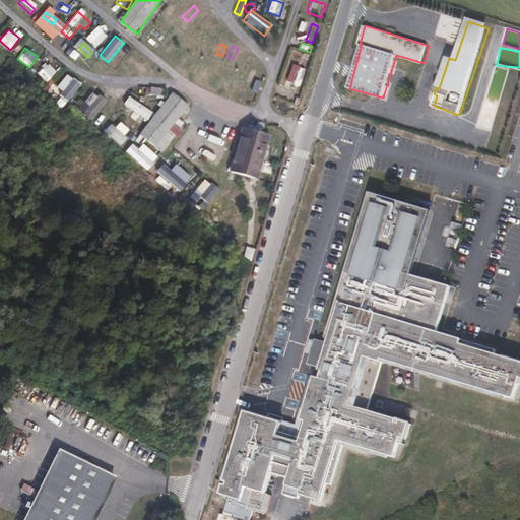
[(128,72),(135,59),(130,56),(123,69),(128,72)]
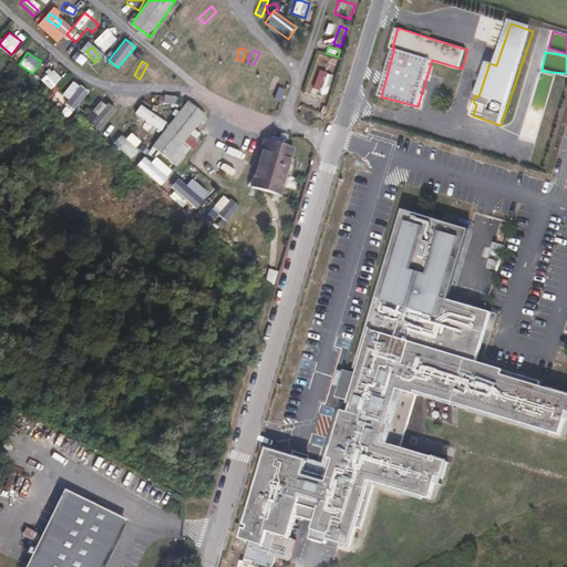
[(212,61),(205,79),(210,81),(218,63),(212,61)]
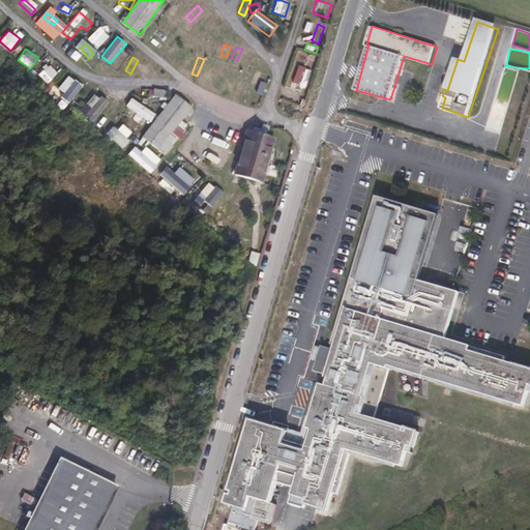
[(138,74),(143,63),(138,60),(133,71),(138,74)]
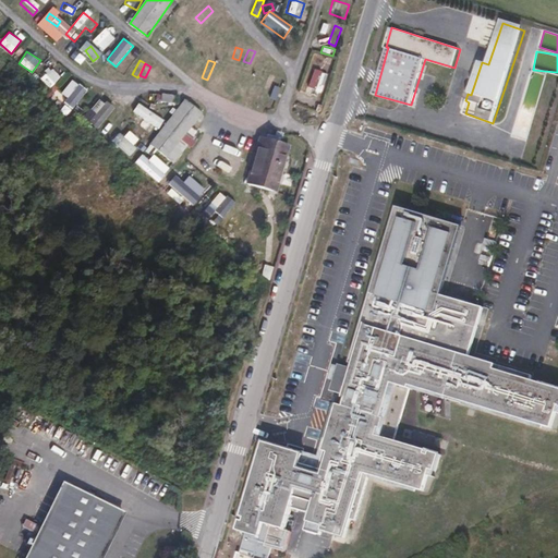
[(49,87),(59,79),(51,70),(41,80),(49,87)]
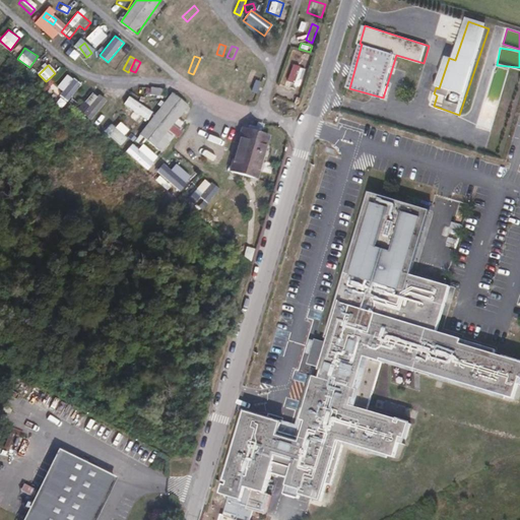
[(288,90),(297,93),(306,68),(298,66),(288,90)]
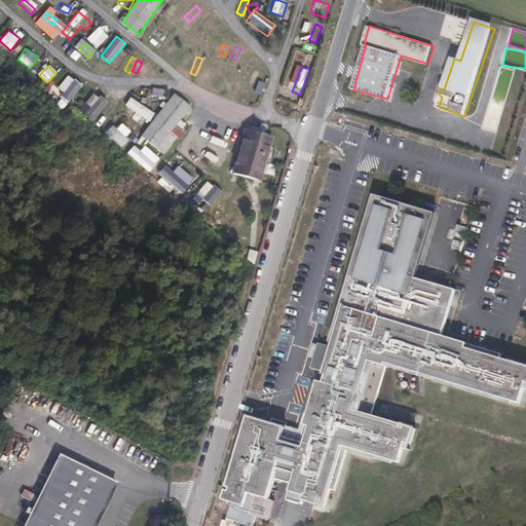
[(61,98),(58,103),(66,108),(82,84),(69,75),(55,94),(61,98)]
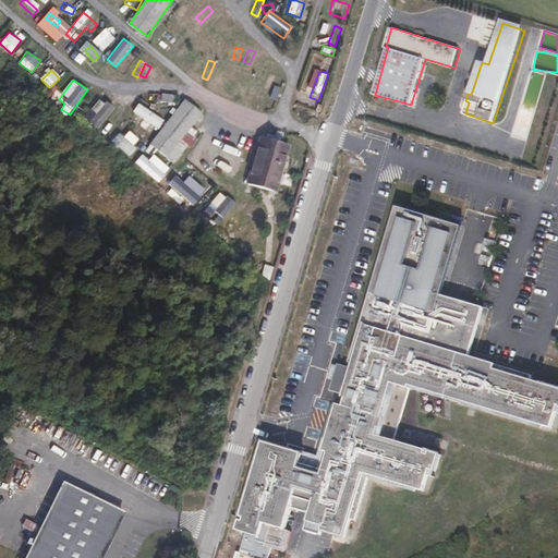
[(270,80),(266,94),(273,96),(277,82),(270,80)]
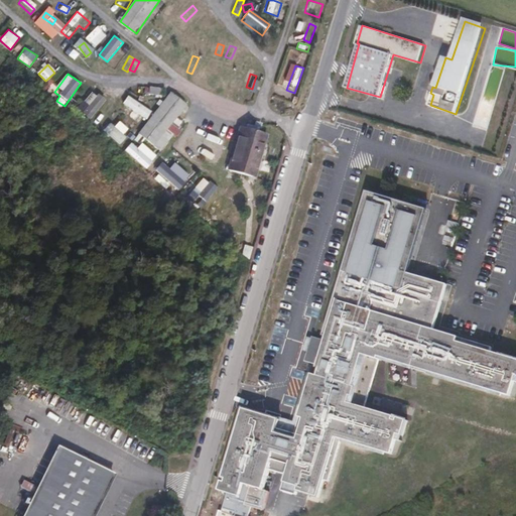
[(149,95),(164,96),(165,88),(150,87),(149,95)]
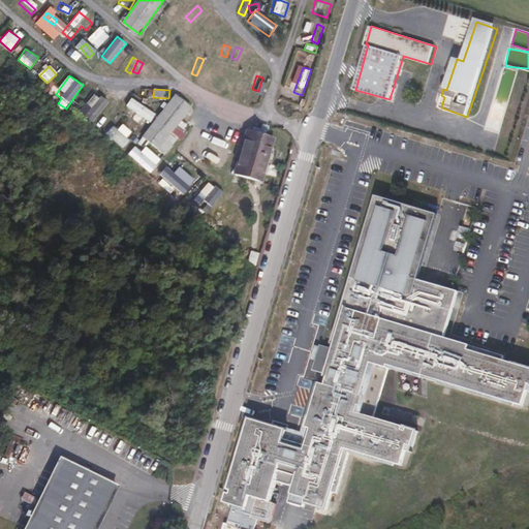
[(93,92),(79,114),(94,123),(107,101),(93,92)]
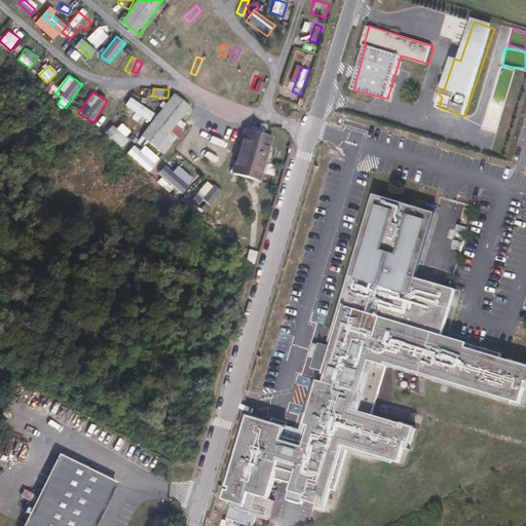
[(177,96),(145,135),(159,147),(191,107),(177,96)]
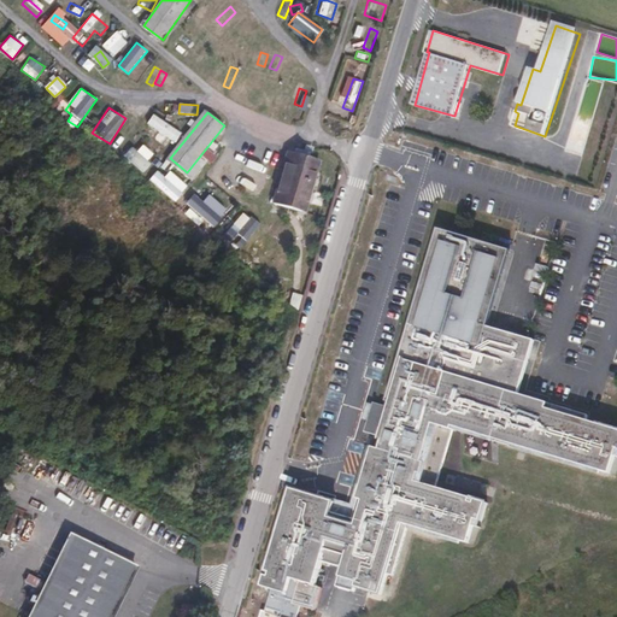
[(147,124),(159,130),(154,140),(171,148),(181,130),(152,116),(147,124)]
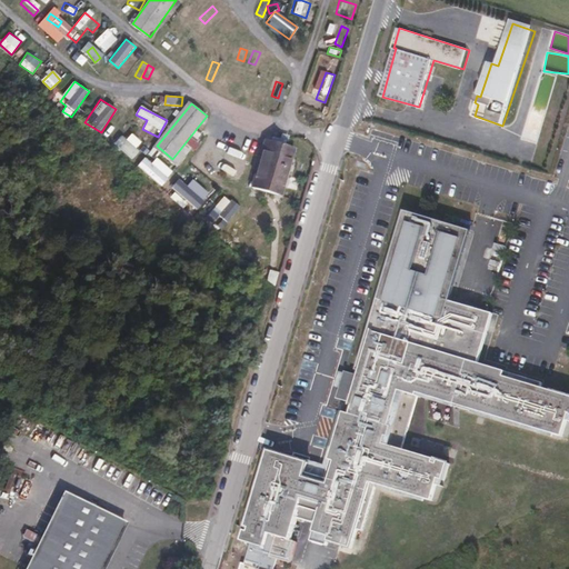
[(117,135),(112,140),(125,150),(129,146),(117,135)]
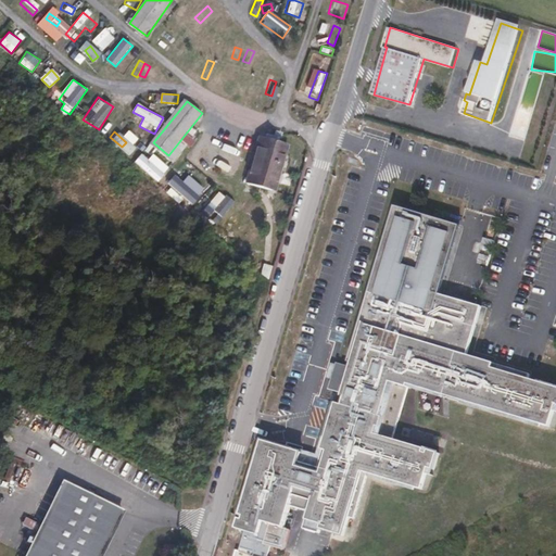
[(275,192),(289,143),(262,136),(248,185),(275,192)]
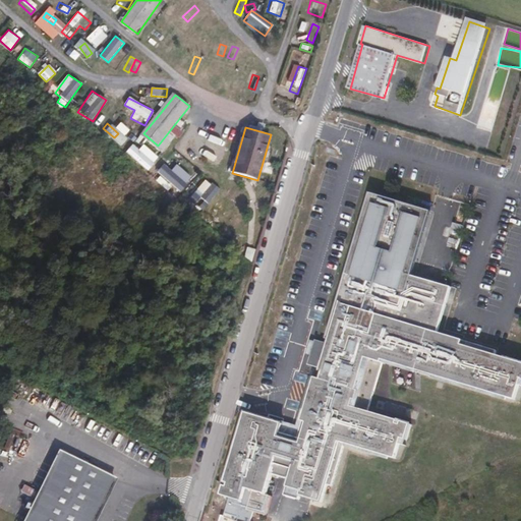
[(213,147),(208,163),(220,167),(225,151),(213,147)]
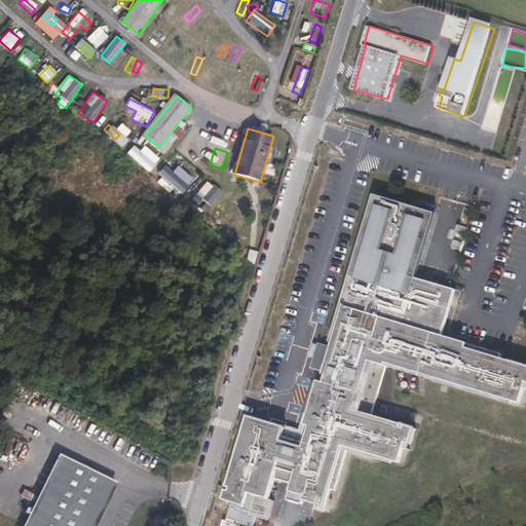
[(136,150),(130,156),(149,172),(155,164),(136,150)]
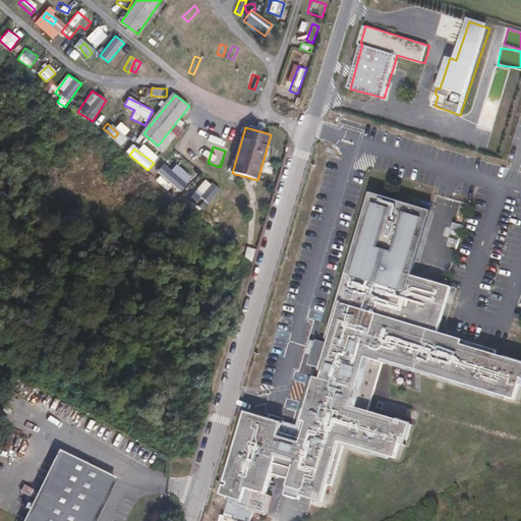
[(174,193),(178,189),(164,176),(160,181),(174,193)]
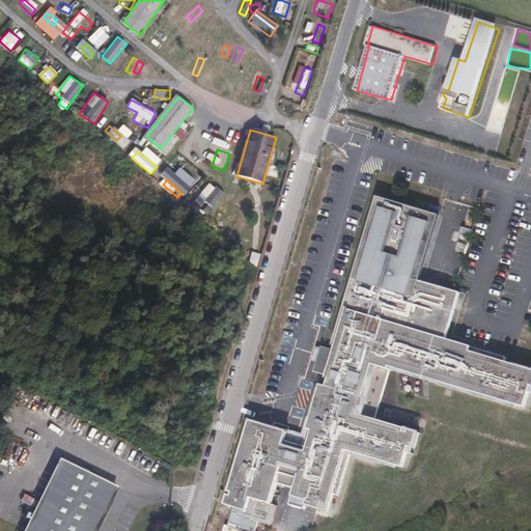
[(193,201),(207,214),(224,195),(211,183),(193,201)]
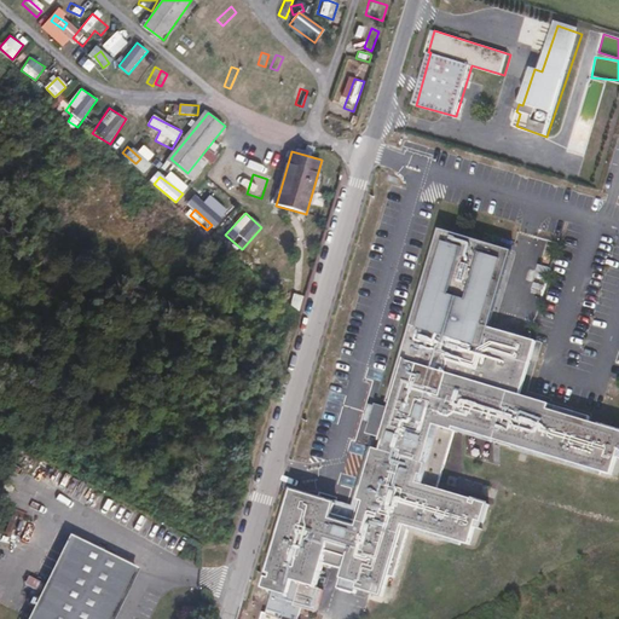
[(325,563),(346,570),(341,585),(386,600),(410,526),(475,547),(489,504),(439,487),(458,427),(617,478),(618,468),(618,427),(522,397),(539,342),(491,327),(515,252),(447,230),(391,406),(377,403),(368,433),(383,438),(358,515),(294,495),(264,588),(290,595),(295,580),(318,588),(325,563)]
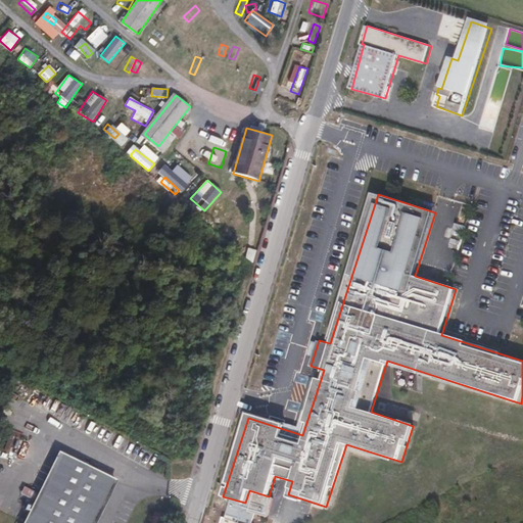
[(466,232),(468,227),(458,224),(456,229),(466,232)]
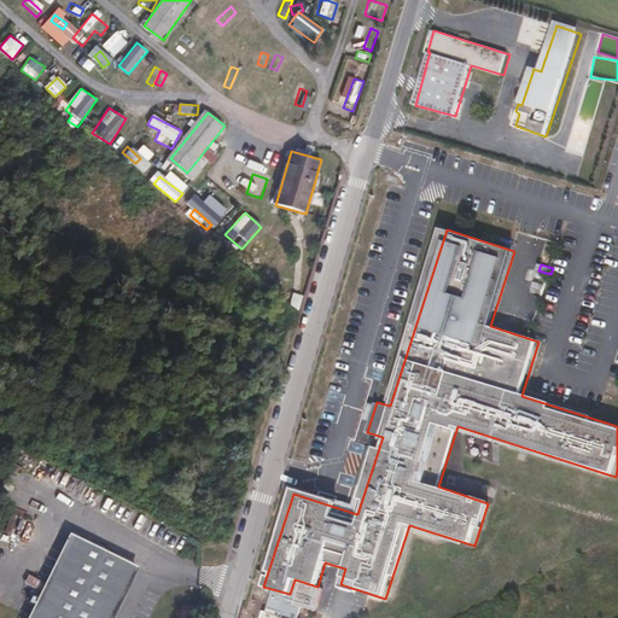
[(297,295),(291,304),(302,313),(305,298),(297,295)]
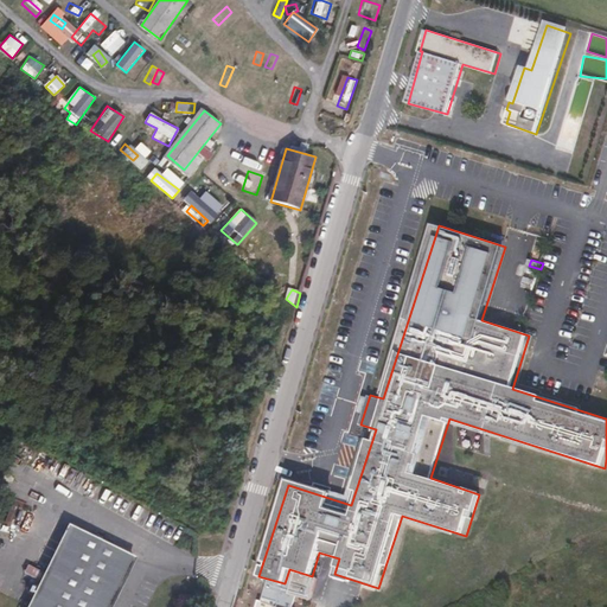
[(10,519),(20,523),(25,510),(14,506),(10,519)]
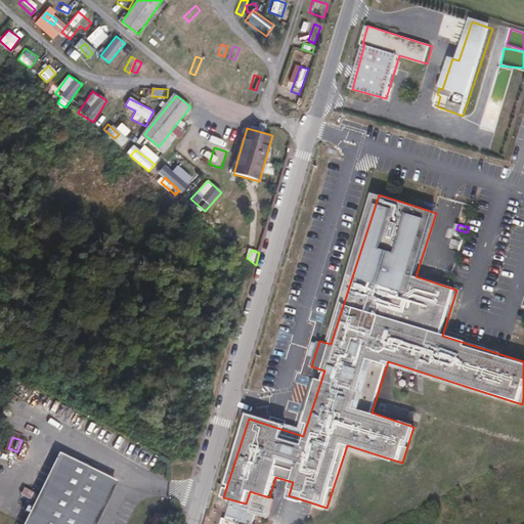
[(61,453),(54,466),(111,497),(118,483),(61,453)]
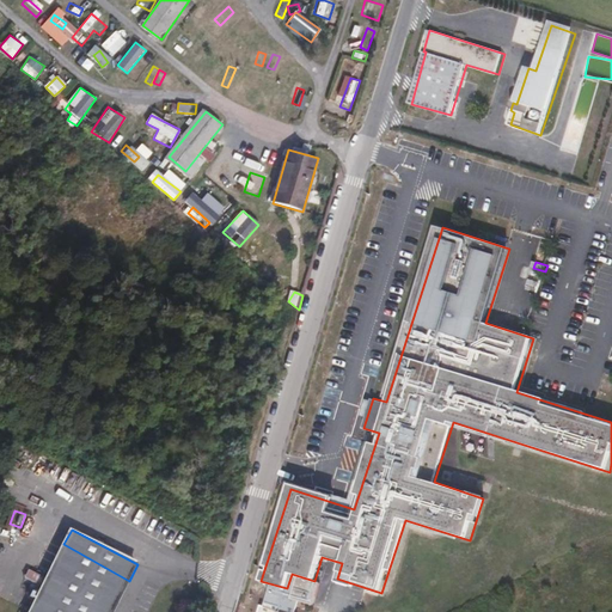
[(63,544),(30,610),(34,611),(114,611),(129,581),(63,544)]
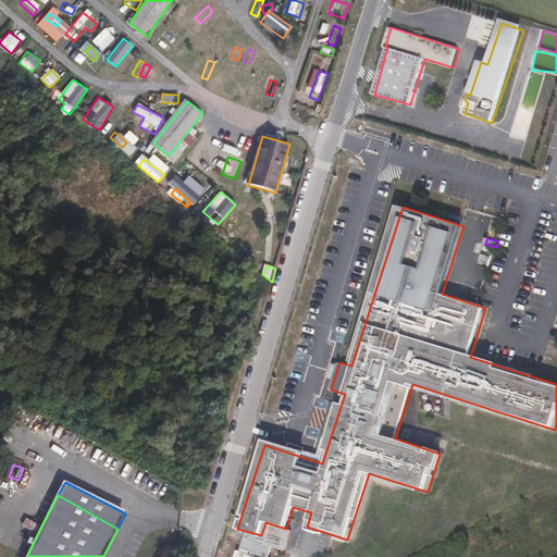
[(25,519),(22,525),(35,532),(38,524),(25,519)]
